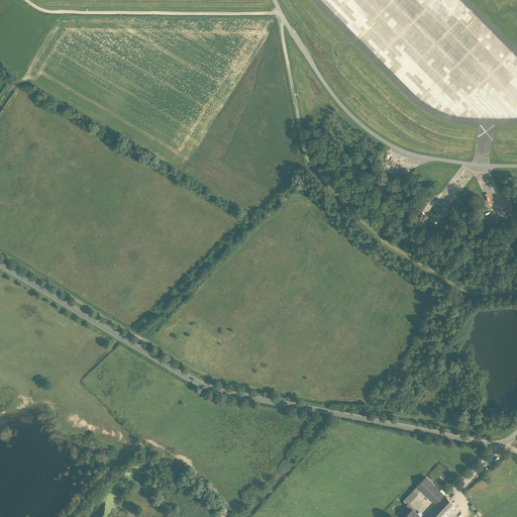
[(443,494),(426,476),(417,485),(435,502),(443,494)]
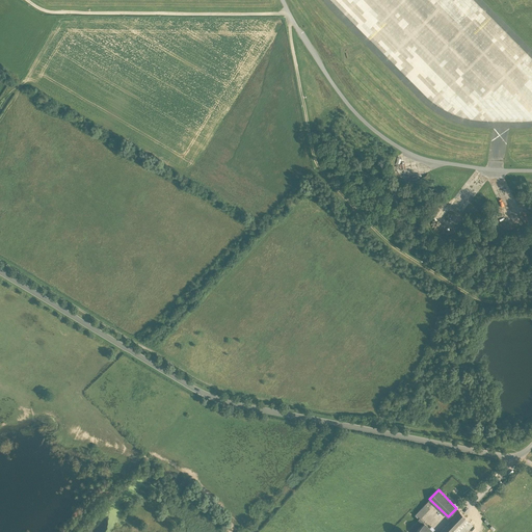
[(415,514),(420,519),(430,507),(425,503),(415,514)]
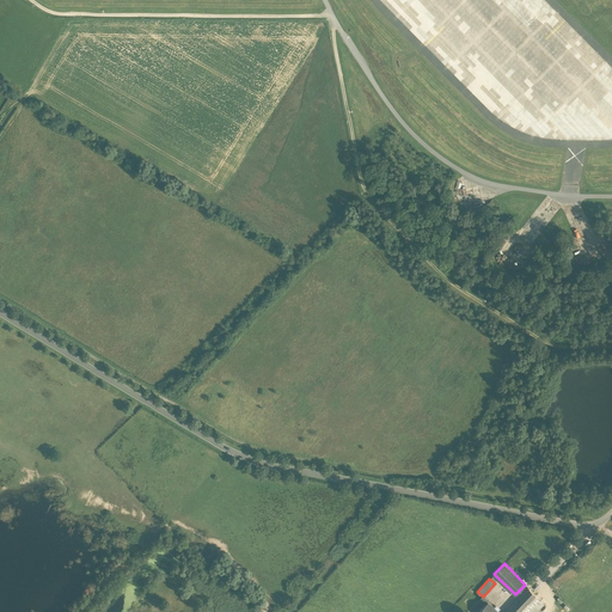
[(506,611),(499,611),(500,611),(499,611),(518,611),(536,594),(530,588),(506,611)]
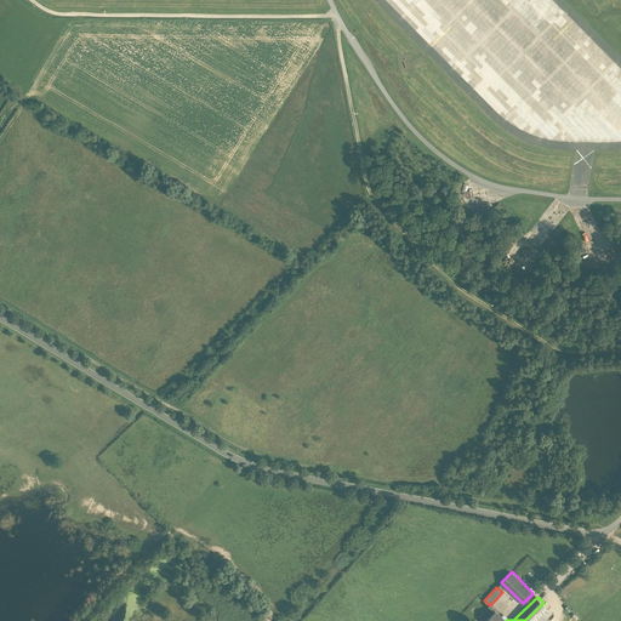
[(537,620),(550,609),(543,603),(525,620),(537,620)]
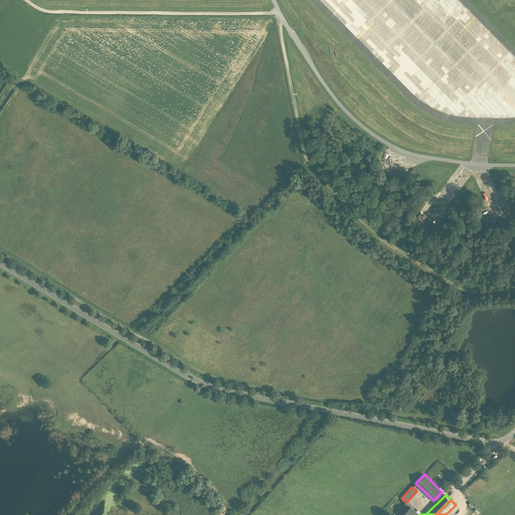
[(410,505),(409,506),(410,506),(402,514),(401,514),(419,514),(420,514),(419,514),(415,511),(415,510),(414,510),(411,506),(410,505)]
